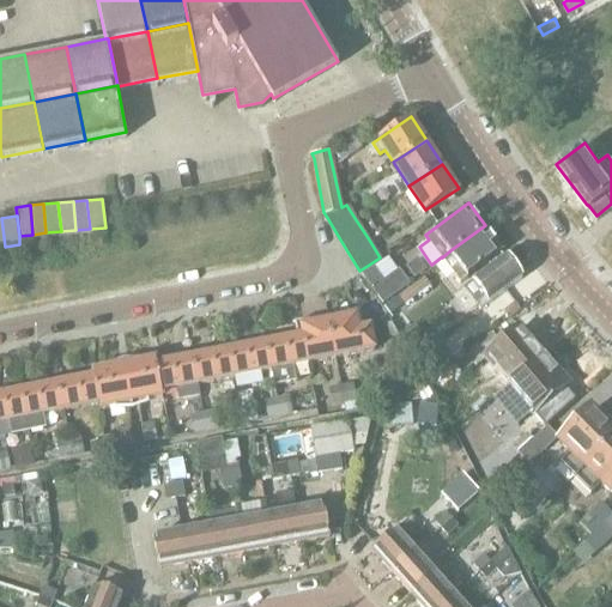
[(459,279),(467,272),(502,246),(485,225),(450,250),(442,258),(459,279)]
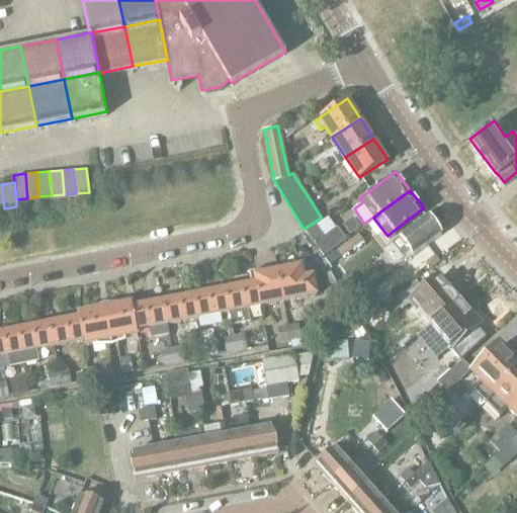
[(427,212),(392,240),(405,258),(441,231),(427,212)]
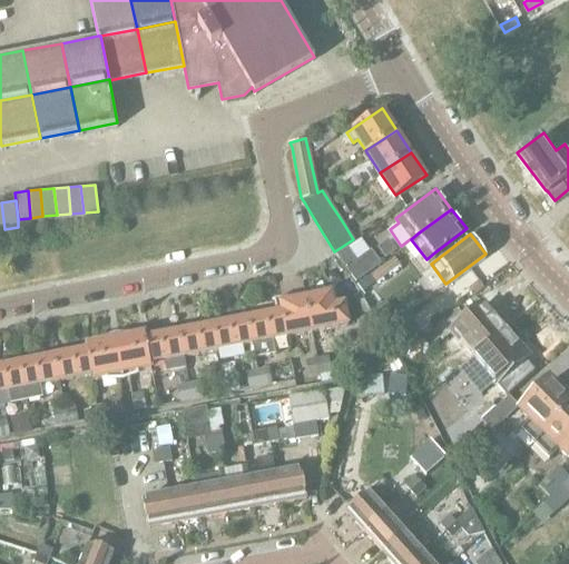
[(349,244),(336,251),(356,279),(368,271),(382,260),(371,247),(357,257),(349,244)]
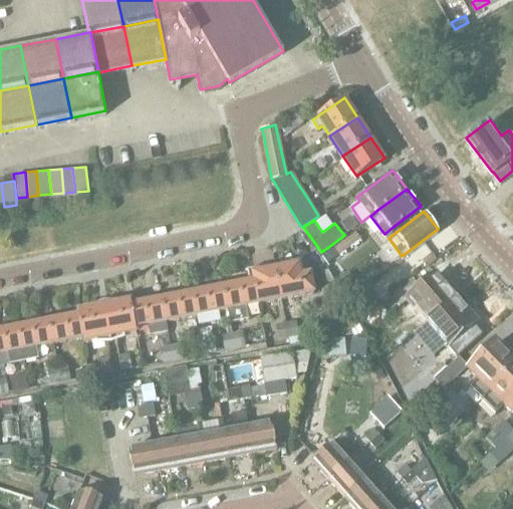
[(321,252),(320,253),(328,265),(339,256),(331,245),(321,252)]
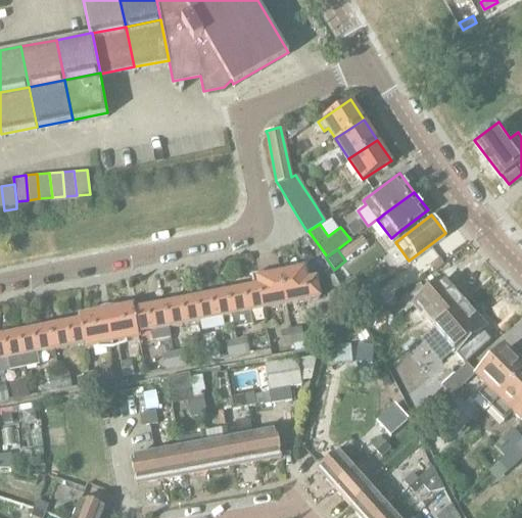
[(303,266),(281,271),(286,300),(320,294),(316,276),(306,278),(304,267),(305,265),(303,265),(303,266)]
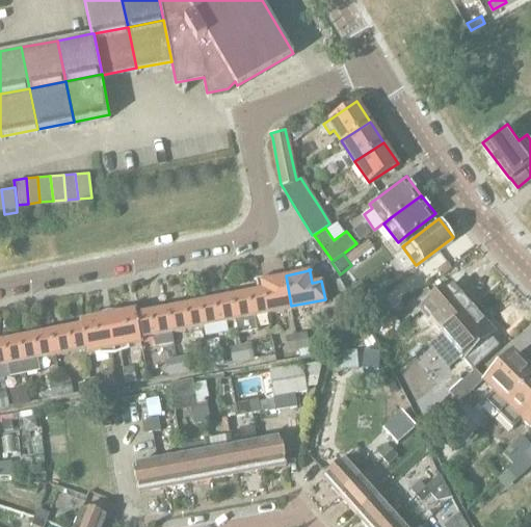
[(291,306),(286,275),(265,280),(262,281),(261,280),(260,281),(262,282),(263,290),(267,311),(291,306)]
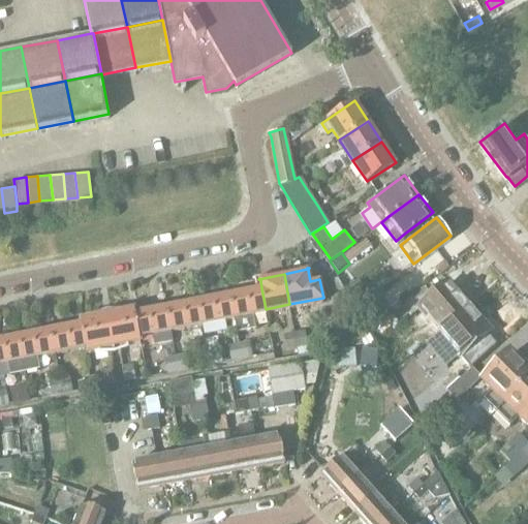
[(359,278),(347,286),(362,308),(373,301),(359,278)]
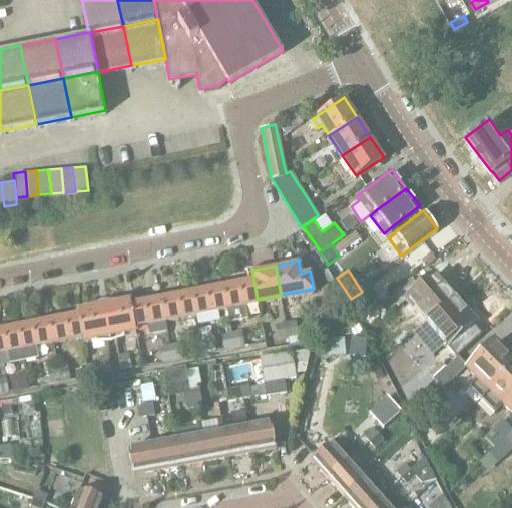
[(408,297),(426,319),(460,291),(451,281),(445,280),(444,281),(436,271),(420,285),(413,275),(381,302),(387,309),(397,301),(399,304),(408,297)]
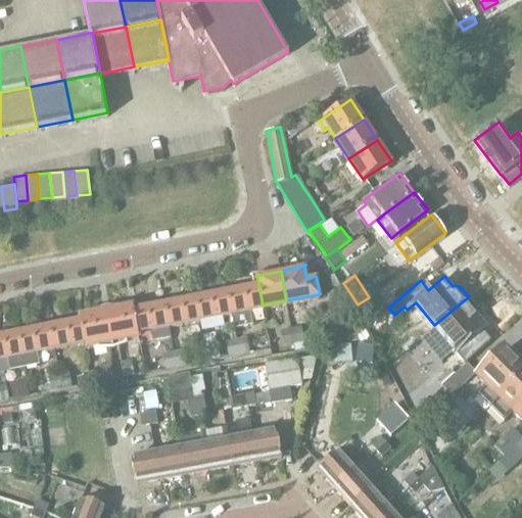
[(239,288),(227,290),(232,312),(235,325),(253,322),(251,308),(263,305),(258,285),(245,287),(245,285),(239,286),(239,288)]
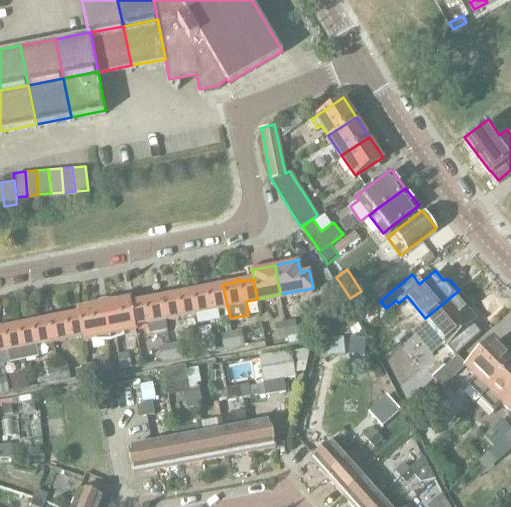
[(227,305),(222,284),(212,286),(211,285),(205,286),(206,288),(192,290),(196,311),(227,305)]
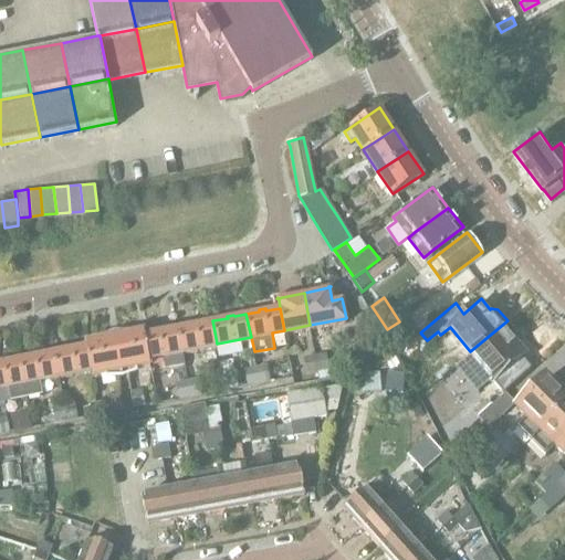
[(191,325),(178,327),(186,361),(189,378),(191,393),(203,391),(194,348),(217,344),(212,320),(198,324),(198,321),(190,323),(191,325)]
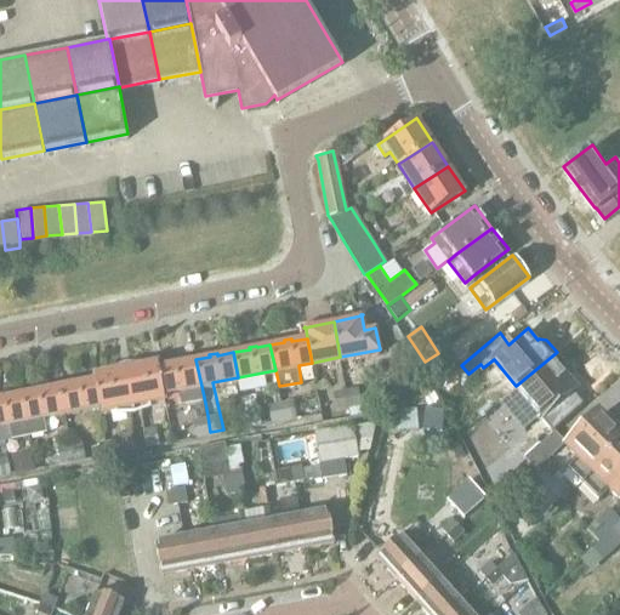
[(566,371),(566,369),(567,363),(557,352),(516,386),(540,415),(575,385),(566,373),(566,371)]
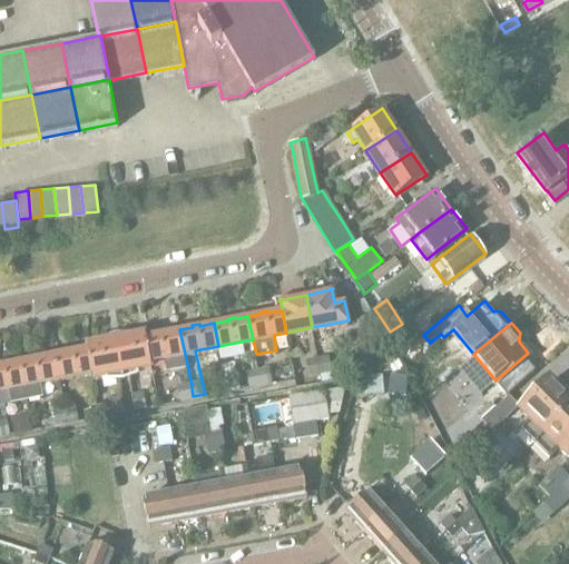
[(410,327),(406,329),(392,342),(401,353),(419,338),(410,327)]
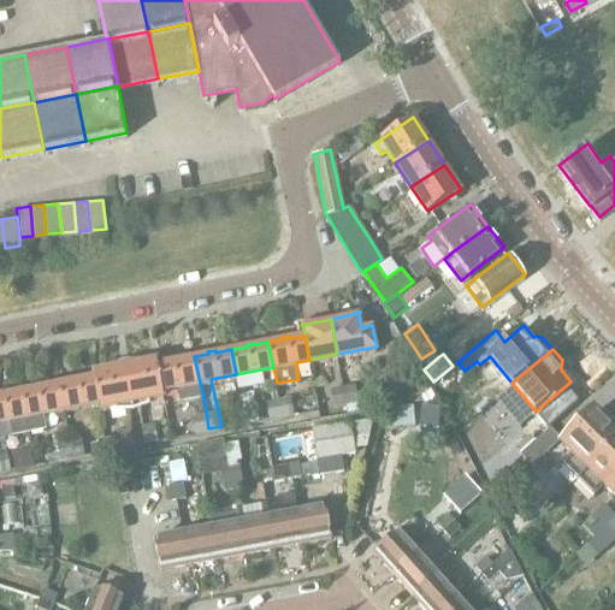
[(173,360),(158,363),(163,389),(179,386),(182,398),(202,394),(194,356),(181,359),(181,357),(173,359),(173,360)]
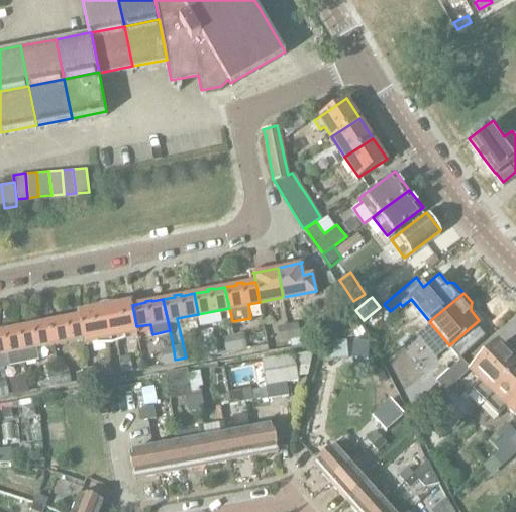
[(131,301),(105,306),(111,336),(137,331),(136,326),(132,305),(131,301)]
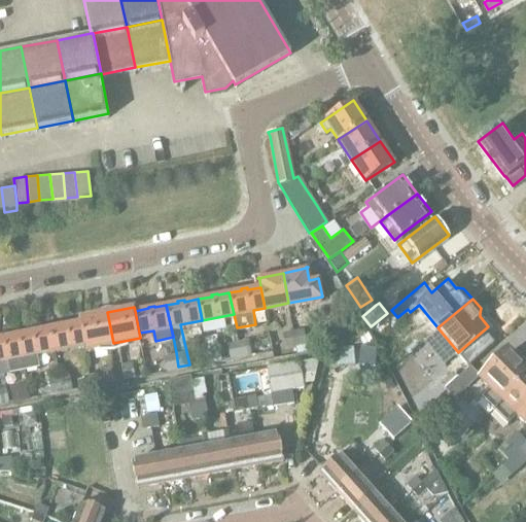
[(113,343),(107,312),(80,317),(81,321),(85,344),(86,348),(113,343)]
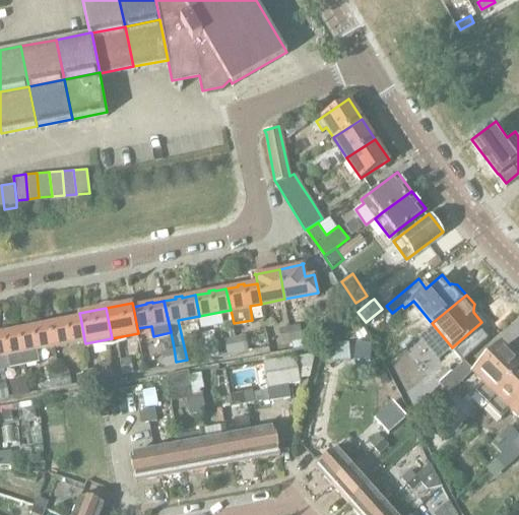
[(61,321),(49,323),(53,345),(84,339),(80,317),(67,320),(67,318),(61,319),(61,321)]
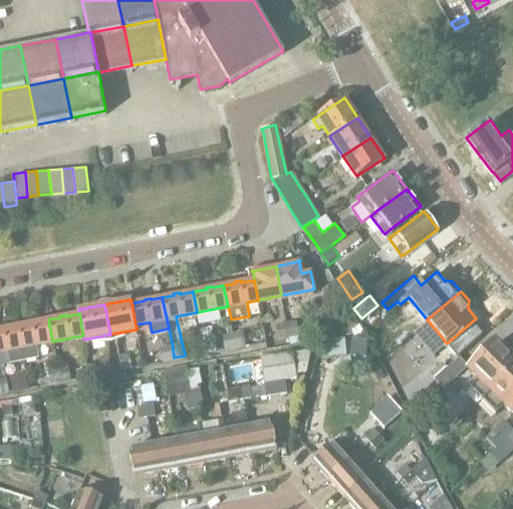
[(289,333),(299,331),(296,317),(286,319),(289,333)]
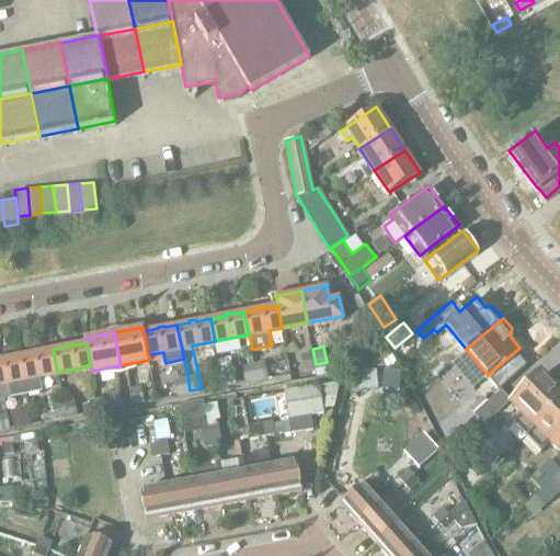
[(38,377),(57,373),(53,349),(42,351),(41,350),(34,351),(34,353),(19,356),(26,390),(41,387),(38,377)]
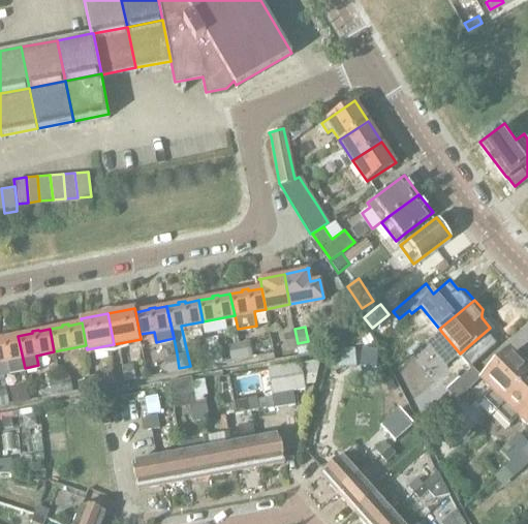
[(298,343),(294,329),(285,331),(288,345),(298,343)]
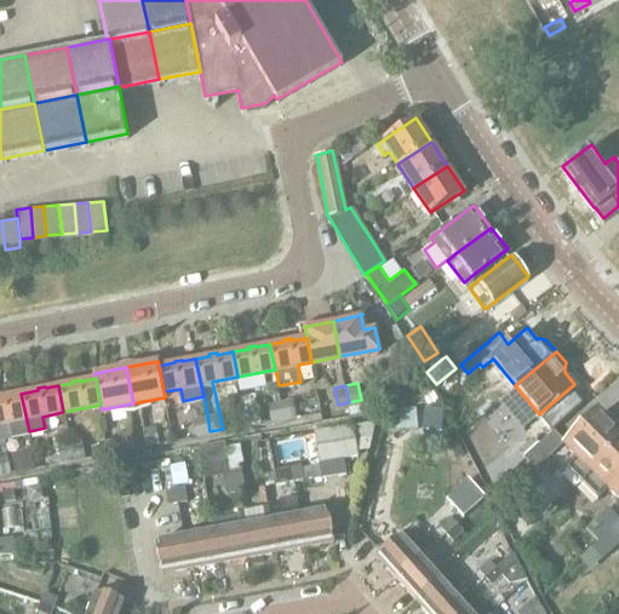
[(246,424),(259,422),(251,391),(240,394),(246,424)]
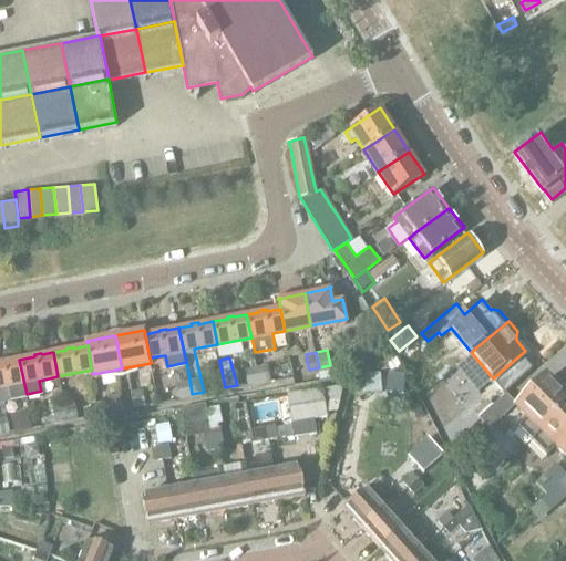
[(0,387),(9,386),(10,396),(27,394),(19,360),(6,362),(4,361),(0,361),(0,387)]
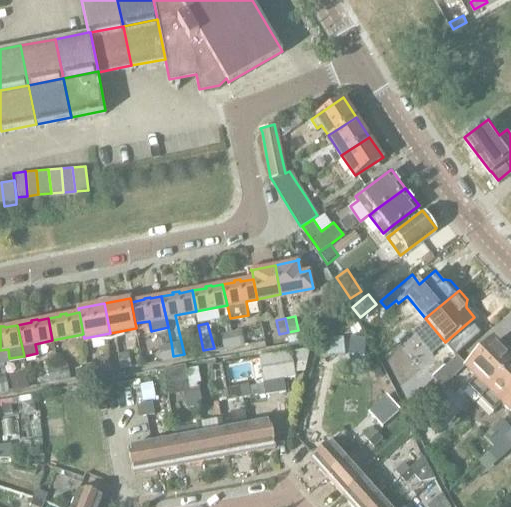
[(242,328),(231,330),(234,344),(244,342),(242,328)]
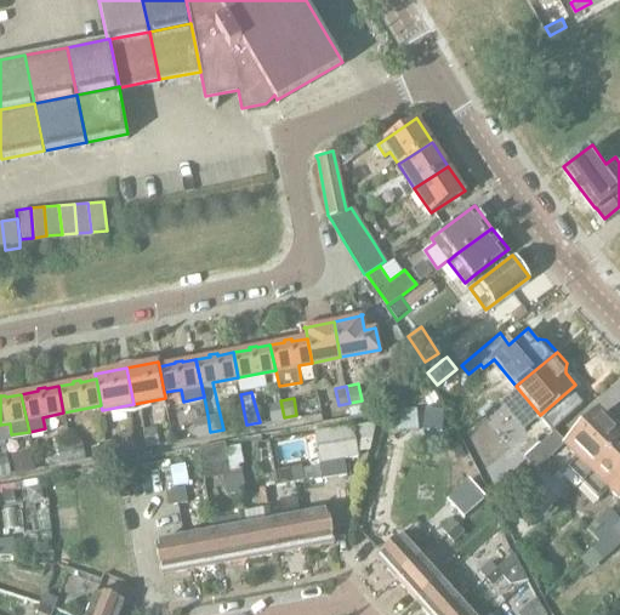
[(280,400),(269,403),(272,419),(284,417),(280,400)]
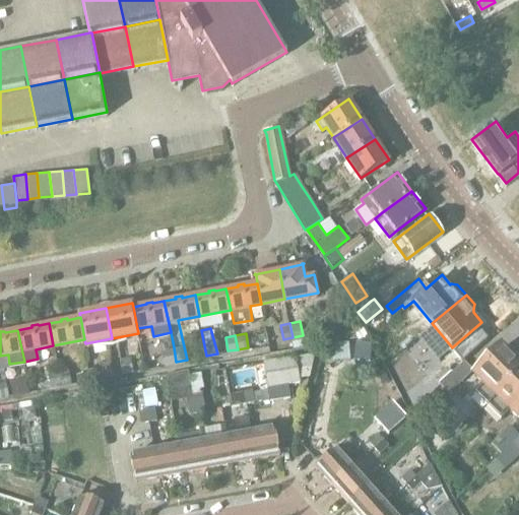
[(367,359),(370,340),(354,337),(351,356),(367,359)]
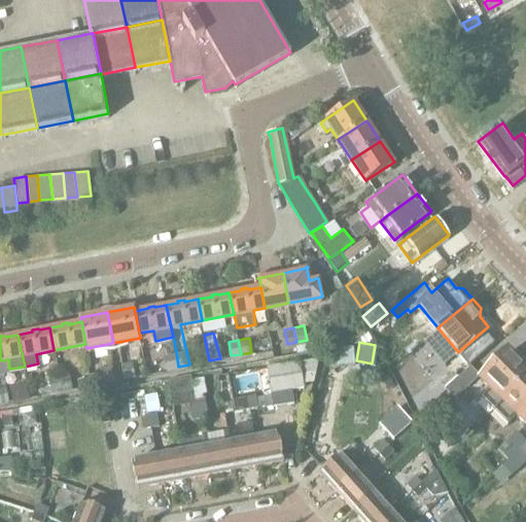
[(353,344),(328,346),(329,363),(355,361),(353,344)]
